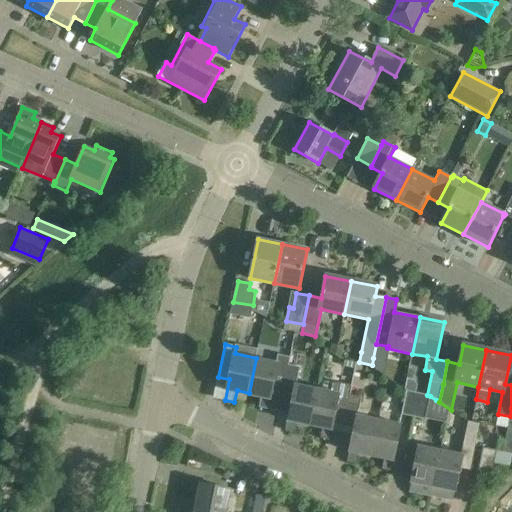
[(283,389),(288,366),(290,358),(277,355),(276,362),(256,358),(249,393),(262,395),(259,406),(268,408),(272,387),(283,389)]
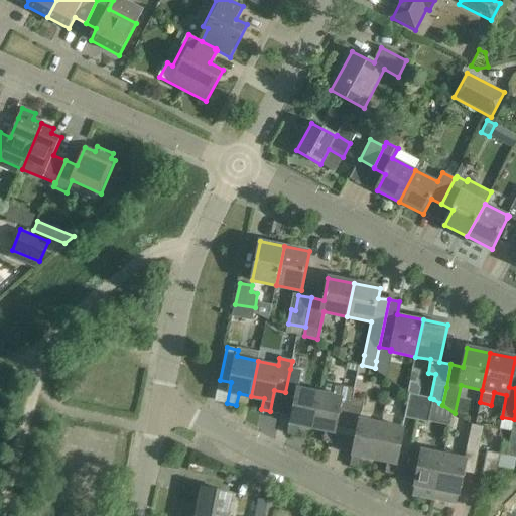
[(299,425),(312,428),(319,392),(298,388),(301,371),(290,369),(285,392),(297,394),(289,434),(297,436),(299,425)]
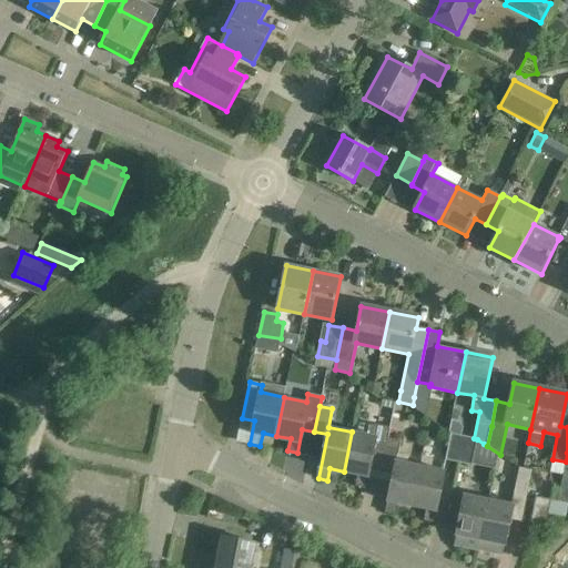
[(382,437),(352,432),(344,472),(357,474),(355,485),(366,487),(371,464),(383,466),(388,440),(391,428),(384,427),(382,437)]
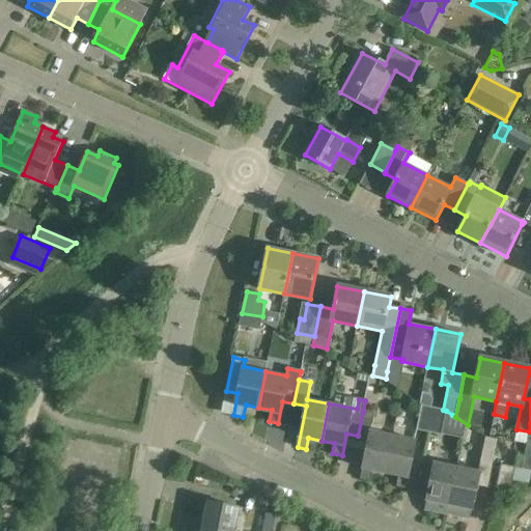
[(416,430),(429,432),(435,408),(422,406),(416,430)]
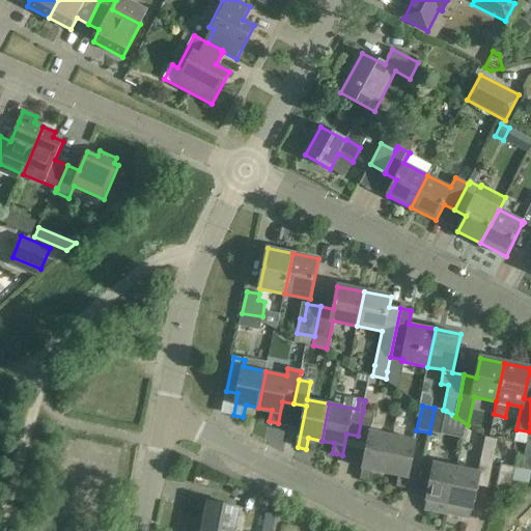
[(443,410),(435,408),(429,432),(441,436),(442,426),(450,427),(452,415),(446,411),(443,410)]
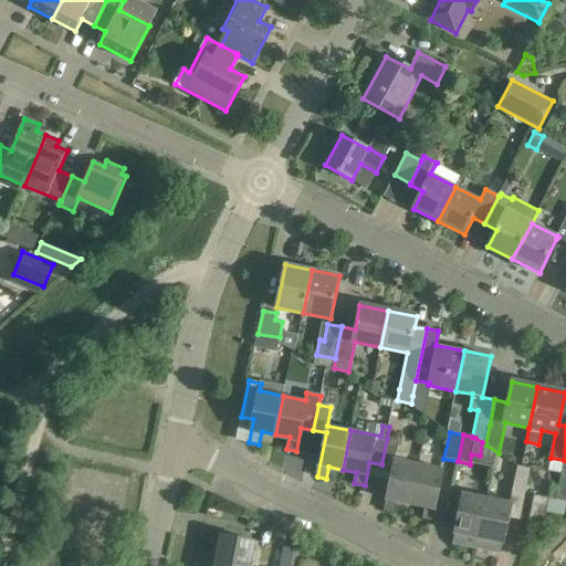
[(411,503),(419,464),(407,461),(408,454),(397,452),(399,441),(387,439),(381,464),(394,467),(385,510),(396,512),(398,501),(411,503)]
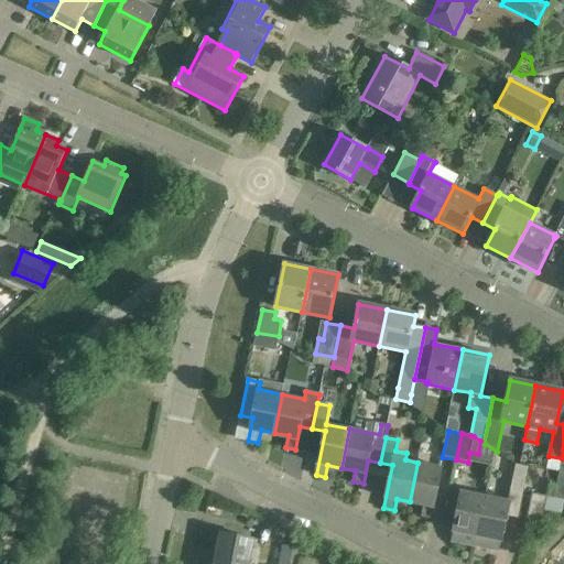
[(442,467),(418,463),(410,501),(423,505),(420,516),(432,518),(442,467)]
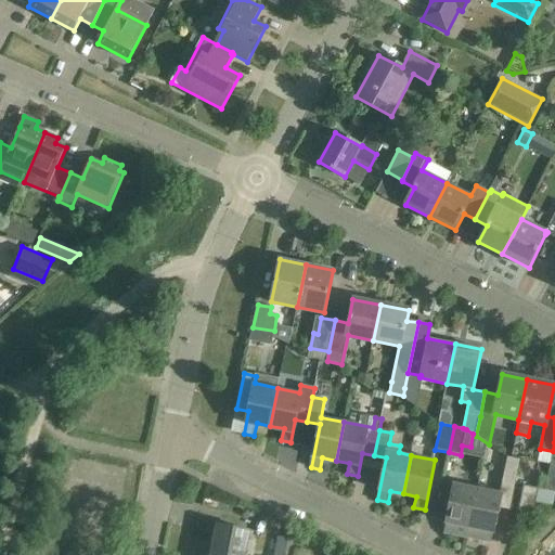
[(554,455),(552,455),(545,490),(539,489),(536,504),(552,507),(554,493),(554,455)]
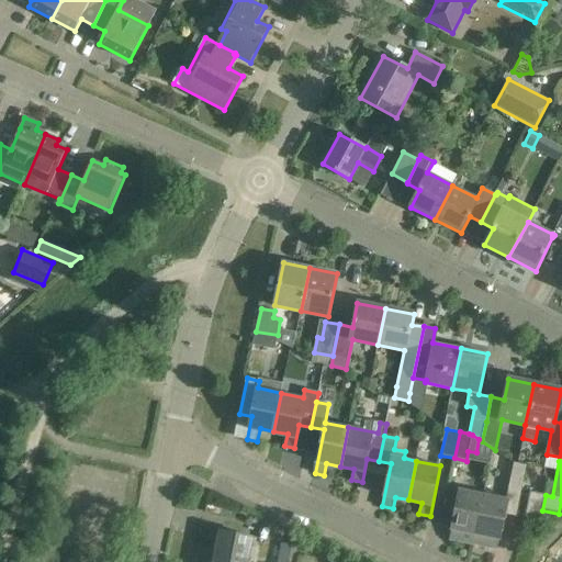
[(520,498),(527,465),(513,462),(506,495),(520,498)]
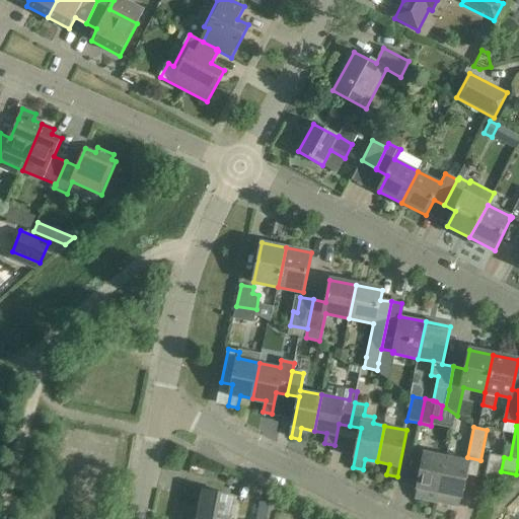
[(425,500),(437,502),(447,456),(425,452),(416,499),(425,501),(425,500)]
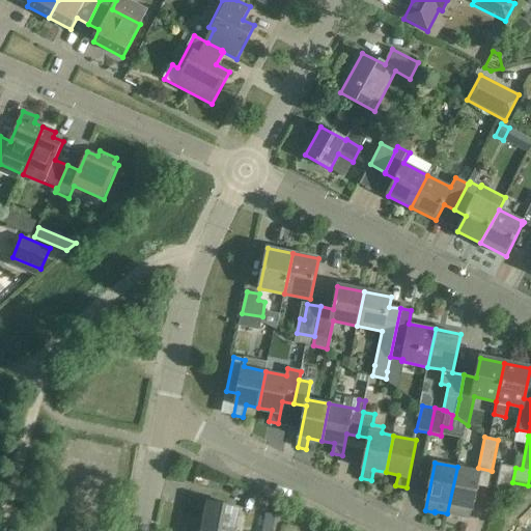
[(509,493),(512,482),(515,468),(501,465),(496,490),(509,493)]
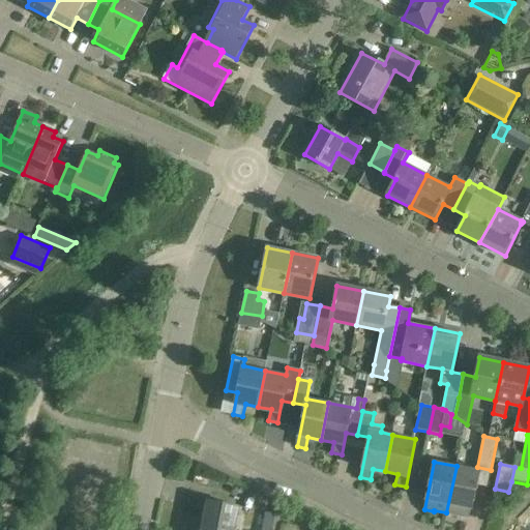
[(479,471),(457,466),(446,512),(460,514),(460,516),(469,518),(479,471)]
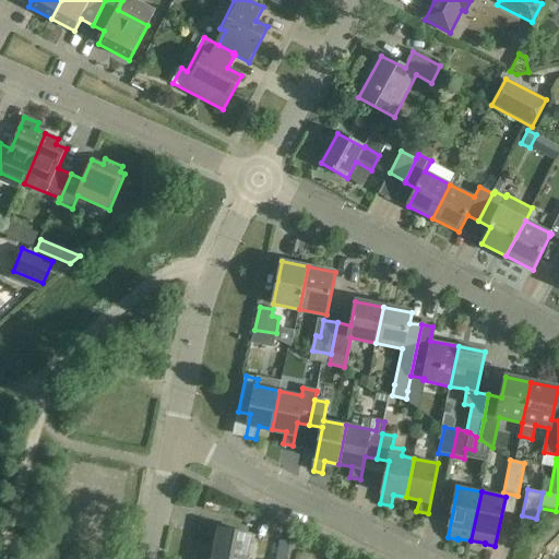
[(218,527),(213,555),(235,558),(246,558),(251,534),(218,527)]
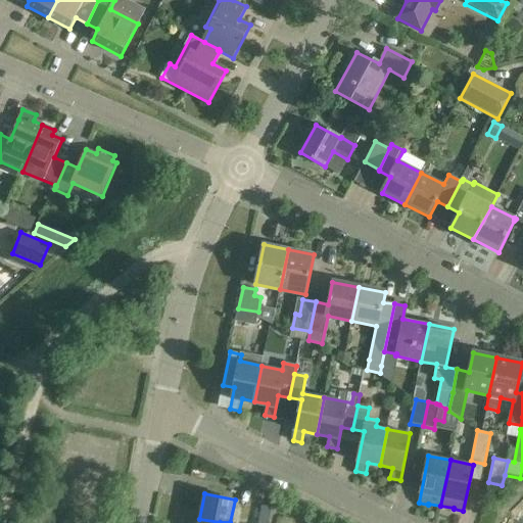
[(269,522),(272,508),(263,506),(258,522),(269,522)]
